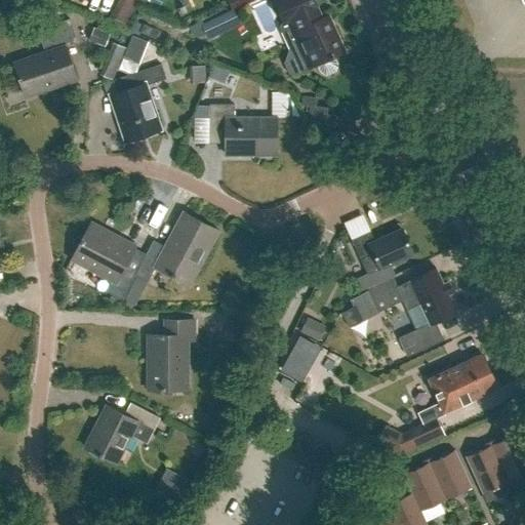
[(126,25),(140,0),(119,0),(111,15),(126,25)]
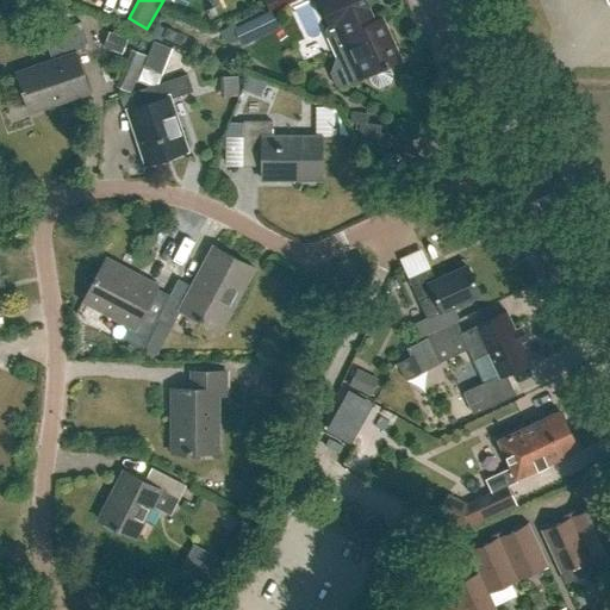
[(265,0),(271,11),(292,0),(265,0)]
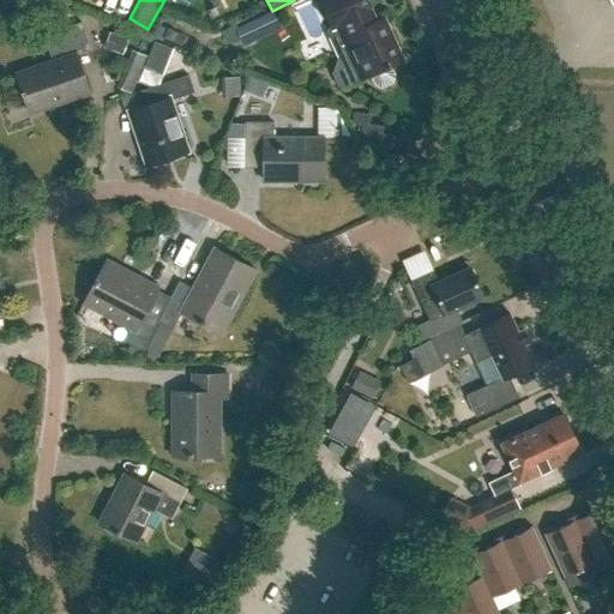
[(393,74),(390,66),(402,60),(383,18),(368,25),(362,13),(371,8),(366,0),(319,0),(331,26),(337,24),(343,36),(341,37),(353,61),(335,68),(333,73),(338,85),(343,86),(371,74),(374,83),(377,86),(381,88),(392,82),(395,78),(393,74)]
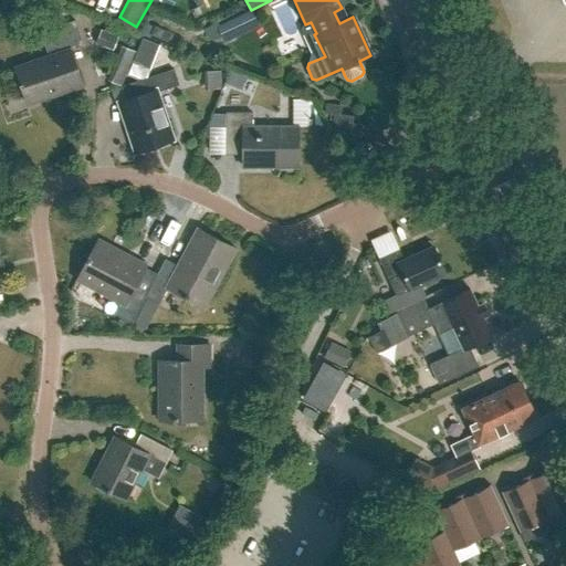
[(229,21),(227,22),(233,37),(234,35),(244,31),(239,17),(229,21)]
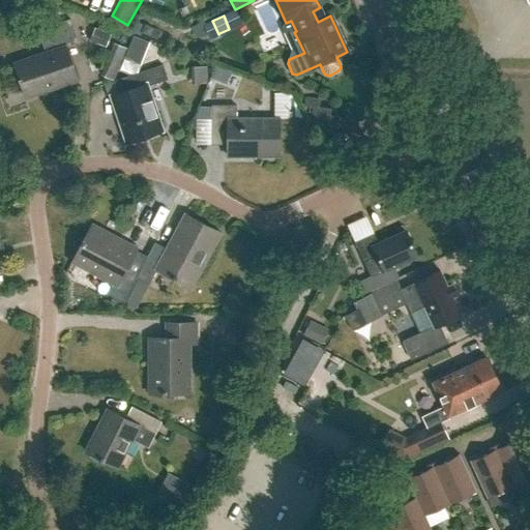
[(494,34),(510,26),(506,18),(490,25),(494,34)]
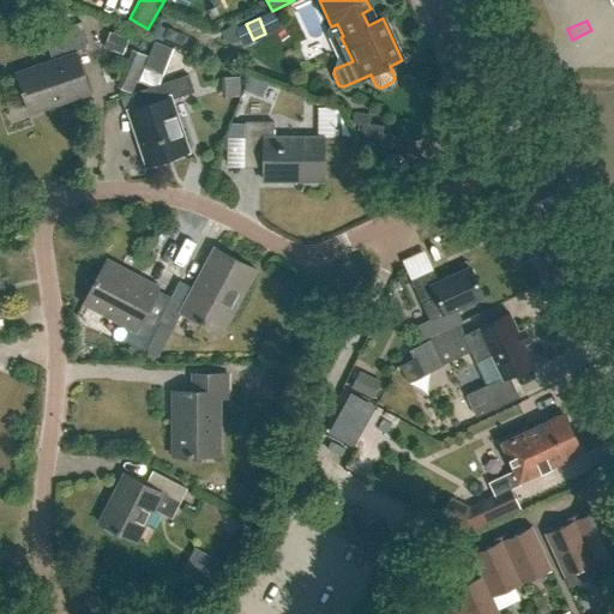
[(71,40),(48,47),(53,61),(16,73),(22,90),(20,90),(22,94),(23,94),(29,112),(90,91),(78,53),(90,49),(82,23),(67,28),(71,40)]
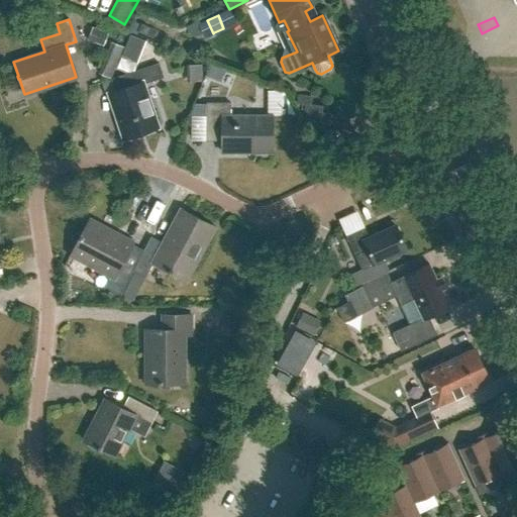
[(164,78),(159,64),(111,79),(115,92),(109,94),(124,138),(158,127),(143,85),(164,78)]
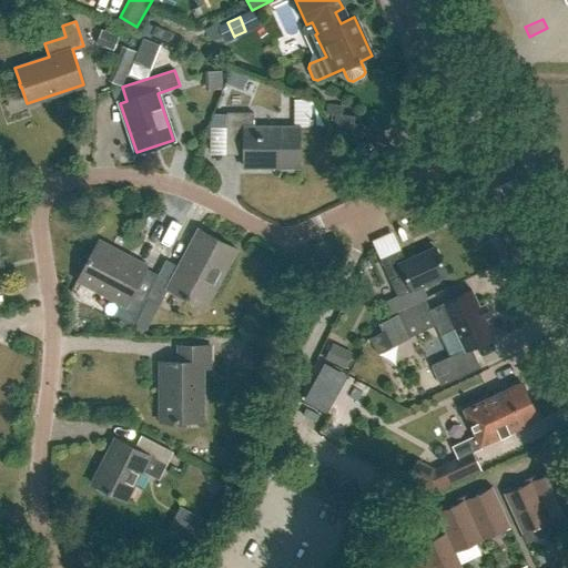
[(342,105),(328,104),(327,114),(336,115),(334,137),(355,139),(357,118),(354,118),(354,115),(341,114),(342,105)]
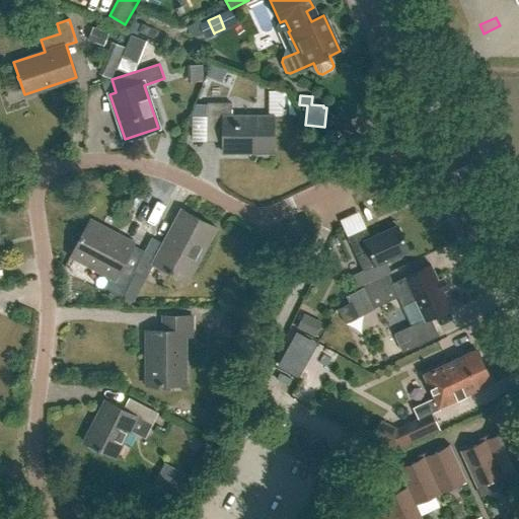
[(194,104),(182,133),(207,133),(207,141),(223,141),(223,153),(273,152),(273,116),(231,117),(231,102),(207,103),(207,104),(194,104)]
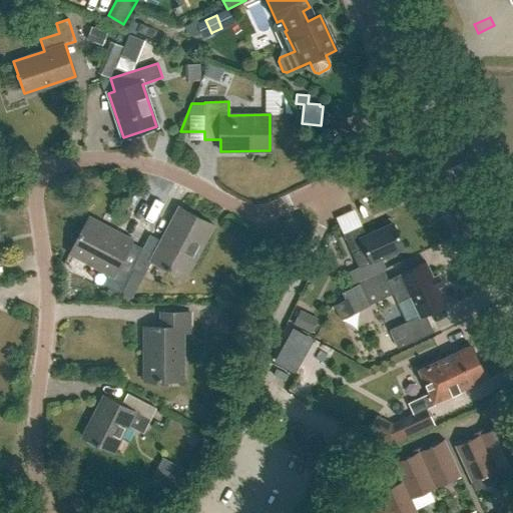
[(179,207),(161,240),(150,234),(119,293),(119,294),(131,271),(143,277),(151,261),(184,278),(212,224),(179,207)]
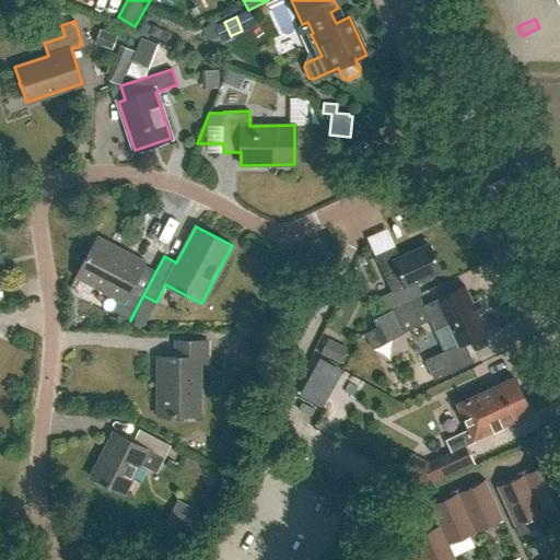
[(164,256),(163,256),(154,273),(142,267),(143,263),(96,237),(76,276),(119,299),(113,311),(130,319),(164,256)]
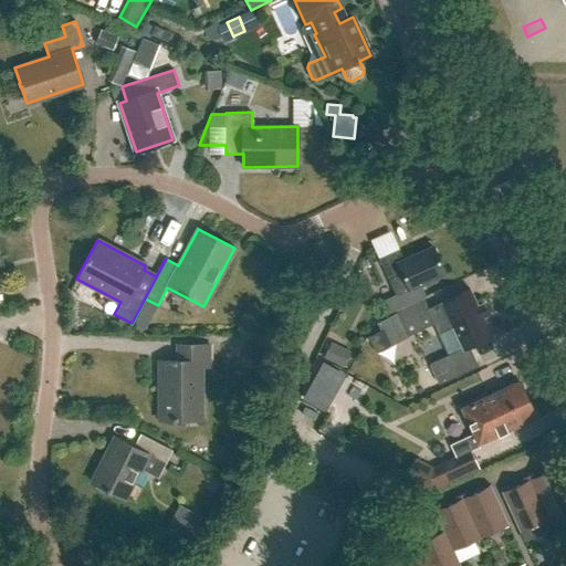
[(380,259),(397,295),(446,273),(433,247),(404,261),(398,251),(380,259)]
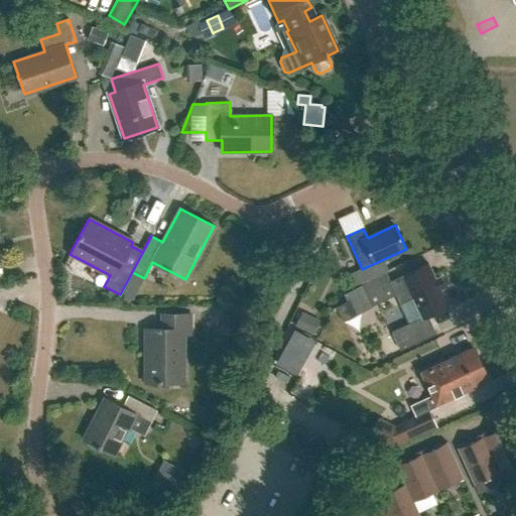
[(435,279),(428,263),(389,281),(399,304),(412,298),(421,317),(391,332),(400,350),(436,334),(427,315),(448,306),(440,289),(444,287),(439,277),(435,279)]
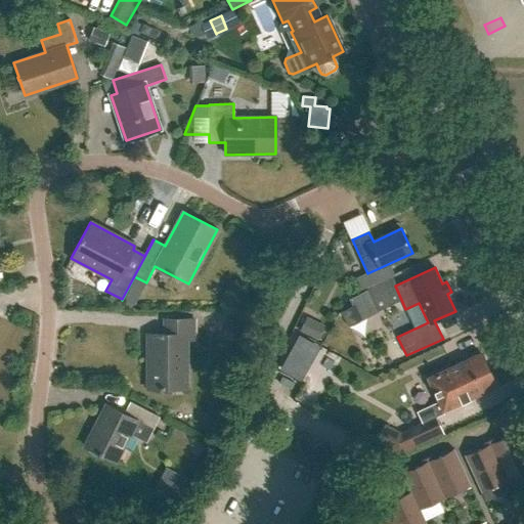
[(350,299),(360,320),(380,311),(368,290),(350,299)]
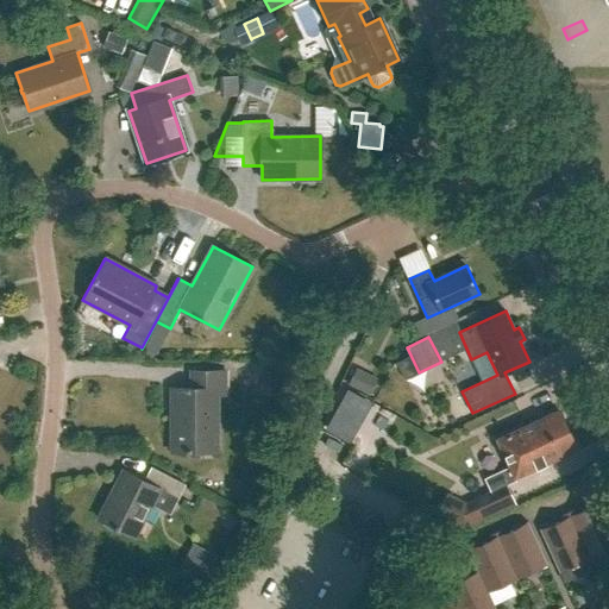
[(226,395),(226,370),(190,371),(190,388),(171,388),(171,452),(217,452),(217,395),(226,395)]
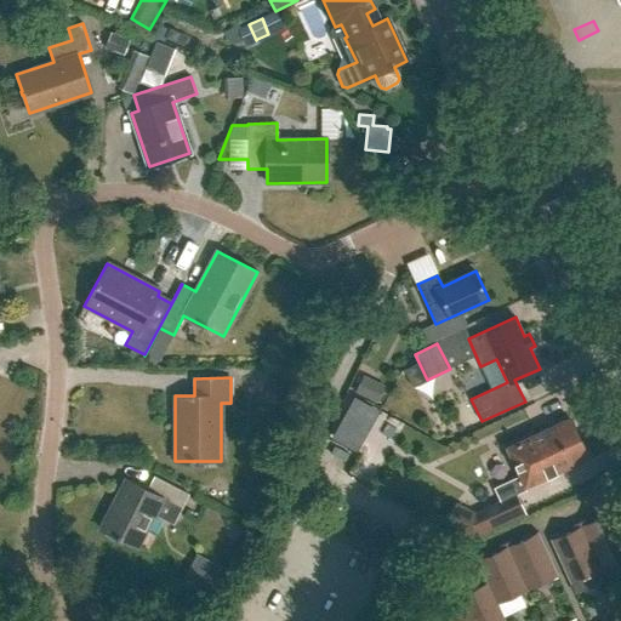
[(385,389),(363,379),(355,392),(377,403),(385,389)]
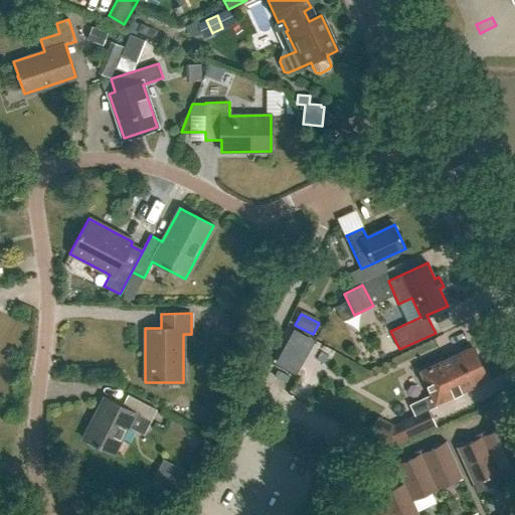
[(310,371),(316,349),(301,344),(294,366),(310,371)]
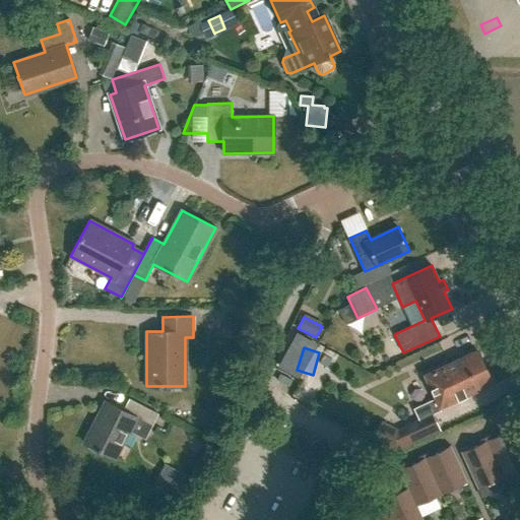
[(434,398),(412,408),(418,420),(443,408),(442,406),(492,383),(476,350),(424,375),(434,398)]
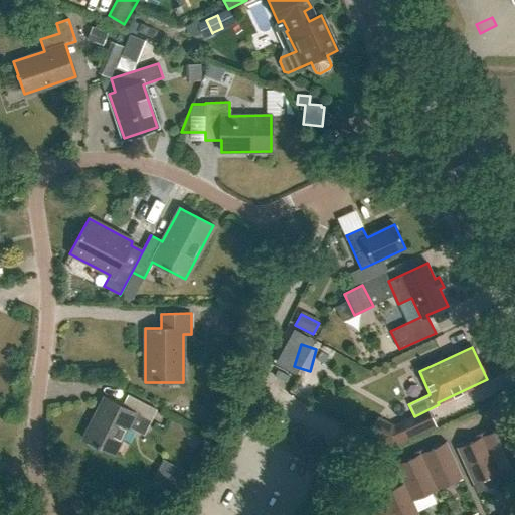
[(278,370),(275,376),(287,382),(290,377),(290,376),(278,370)]
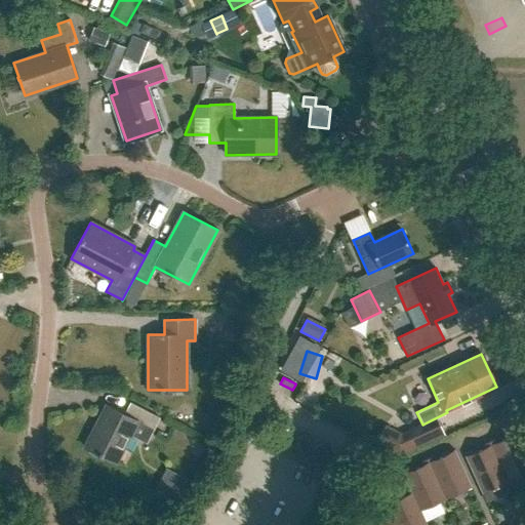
[(154,430),(160,417),(130,403),(125,414),(107,405),(85,447),(116,462),(137,421),(154,430)]
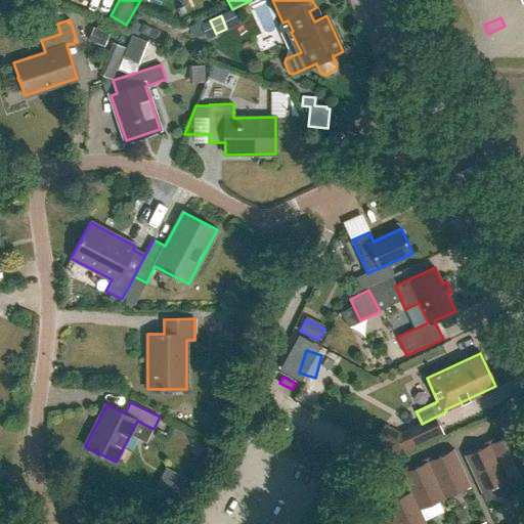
[(401,454),(421,445),(411,427),(401,432),(387,425),(377,442),(401,454)]
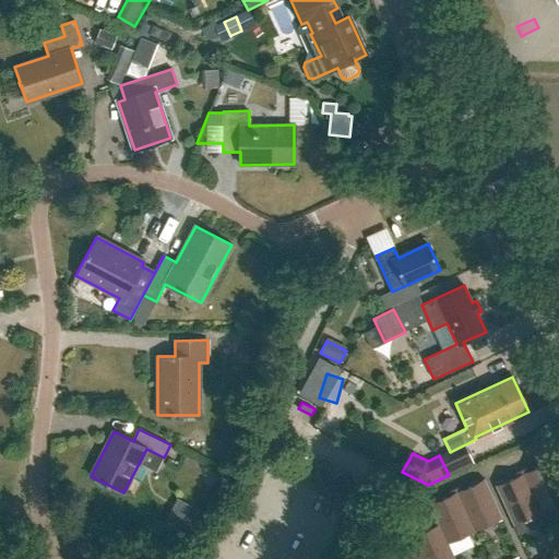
[(342,498),(354,492),(344,471),(332,476),(324,461),(312,466),(313,470),(322,489),(342,498)]
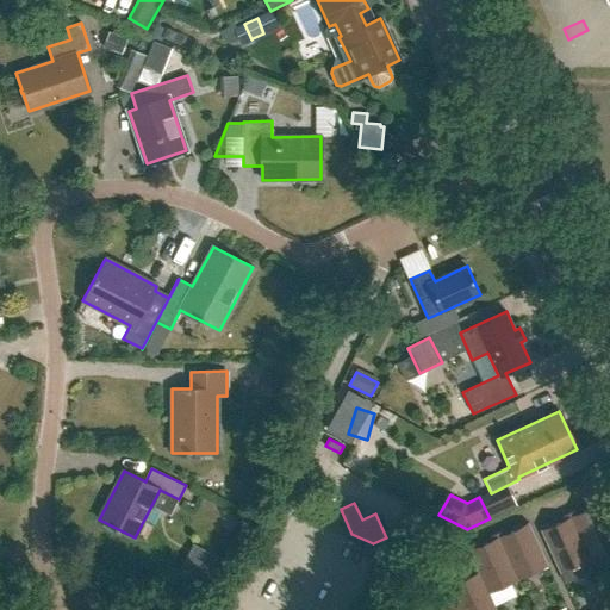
[(580,512),(574,511),(570,514),(591,559),(609,549),(609,521),(602,503),(580,512)]
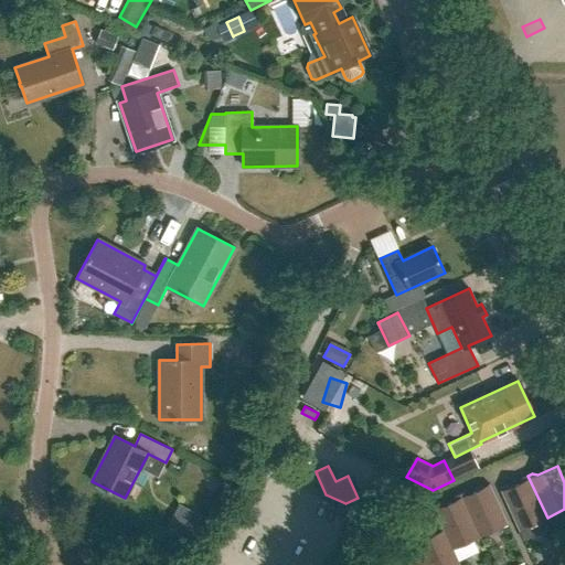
[(528,476),(523,478),(521,482),(501,491),(523,539),(540,531),(542,526),(540,522),(547,518),(528,476)]
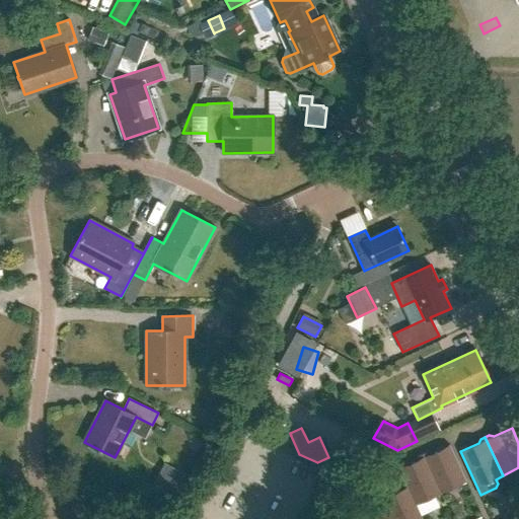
[(432,453),(427,452),(423,454),(441,493),(466,482),(450,445),(432,453)]
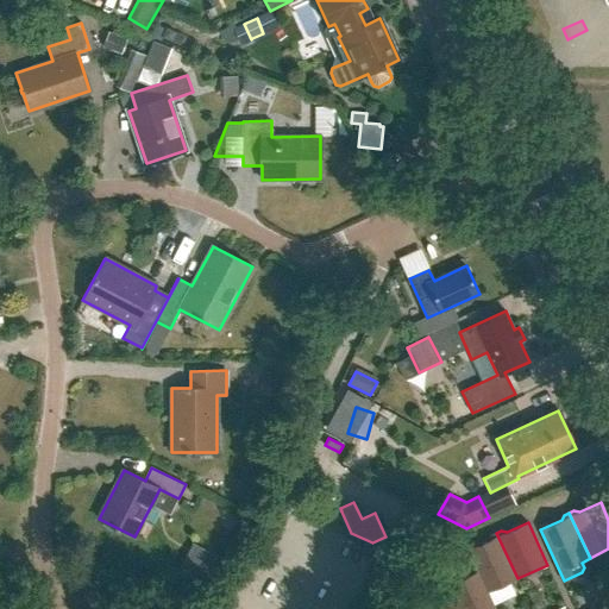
[(496,533),(491,534),(489,540),(468,550),(477,571),(478,571),(488,592),(488,591),(518,578),(496,533)]
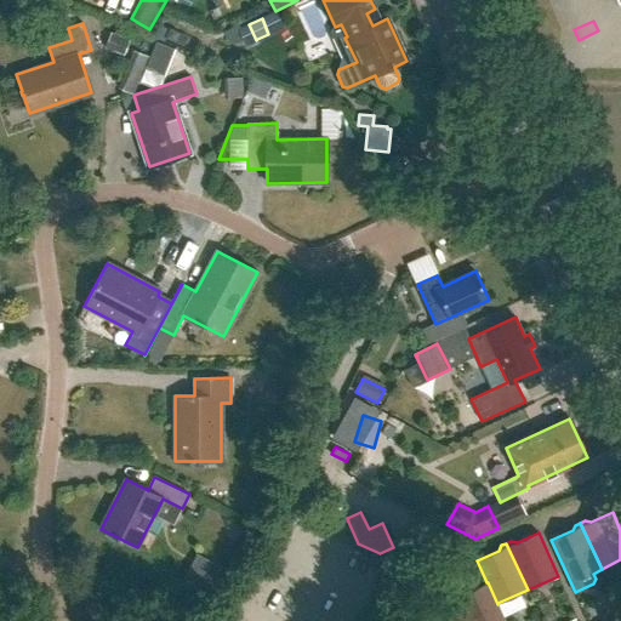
[(206,562),(193,587),(214,598),(227,574),(206,562)]
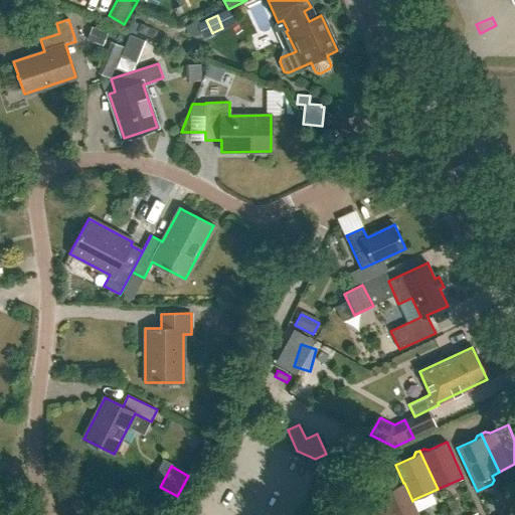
[(404,483),(403,483),(392,489),(386,491),(382,490),(378,492),(388,514),(419,514),(412,500),(412,501),(404,483)]
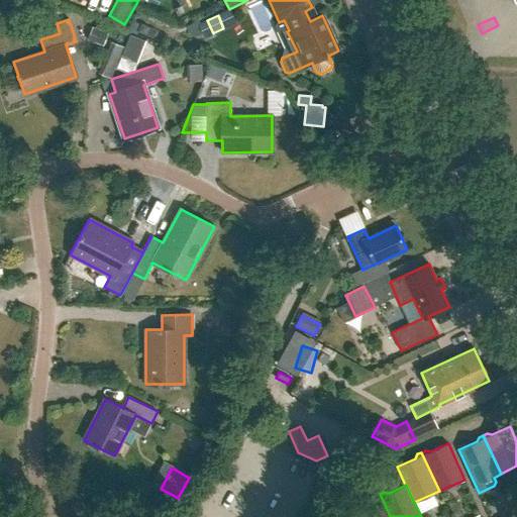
[(349,506),(345,508),(347,512),(349,516),(390,516),(380,494),(375,496),(374,500),(355,508),(349,506)]
